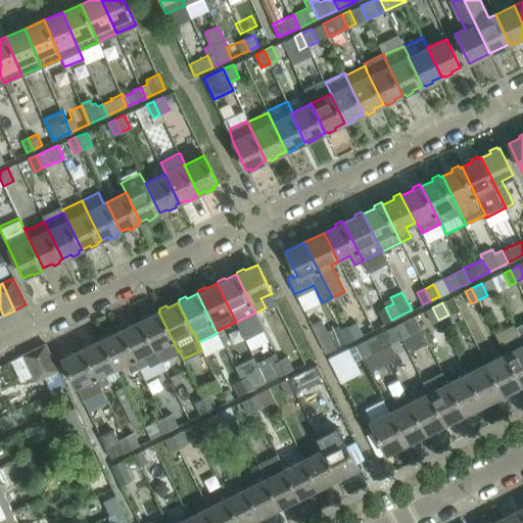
[(391,320),(385,307),(378,311),(384,324),(391,320)]
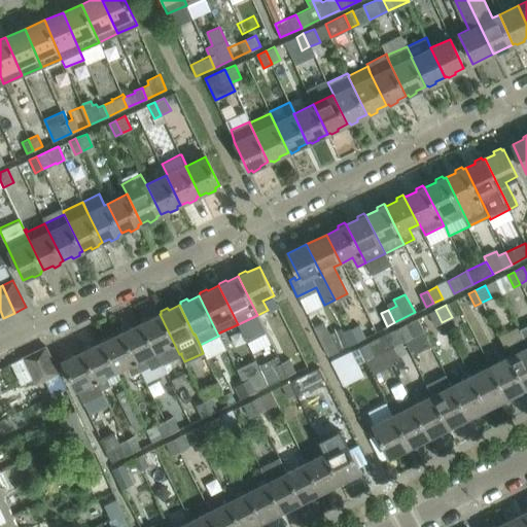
[(442,322),(435,310),(418,318),(424,330),(442,322)]
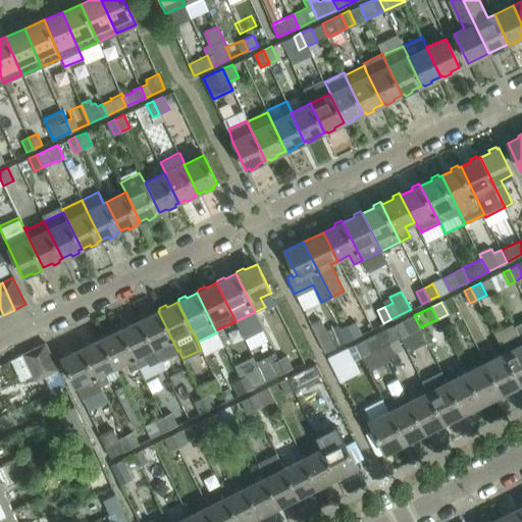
[(177,351),(158,311),(148,316),(146,314),(140,317),(140,320),(159,361),(179,352),(179,350),(177,351)]
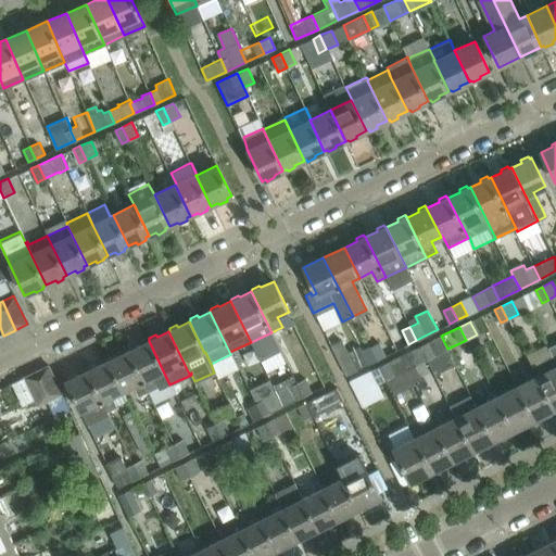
[(447,349),(441,336),(419,346),(426,361),(427,359),(433,373),(455,363),(447,349)]
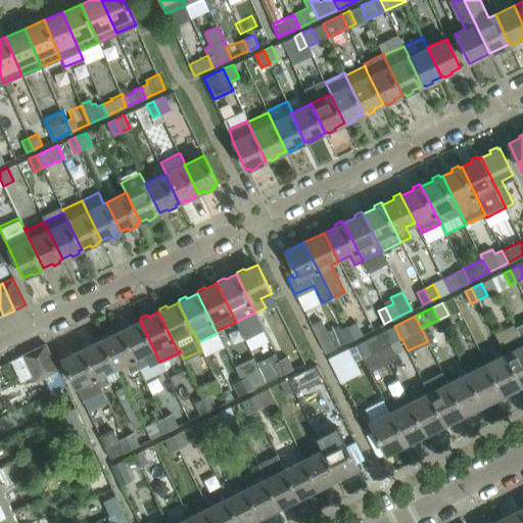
[(322,320),(311,326),(326,353),(336,348),(322,320)]
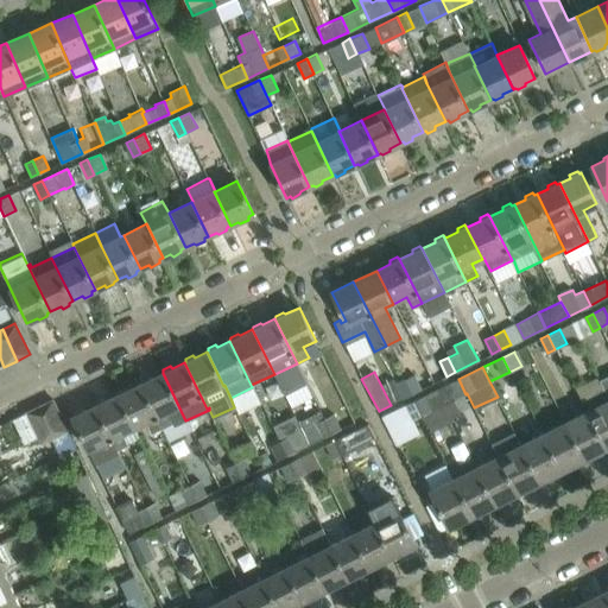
[(185,420),(163,373),(150,379),(146,378),(140,380),(140,384),(162,429),(173,423),(175,425),(185,420)]
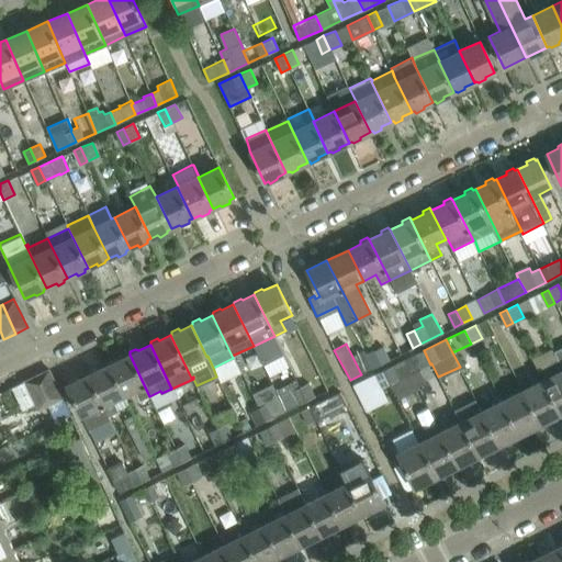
[(390,359),(383,345),(372,350),(379,364),(390,359)]
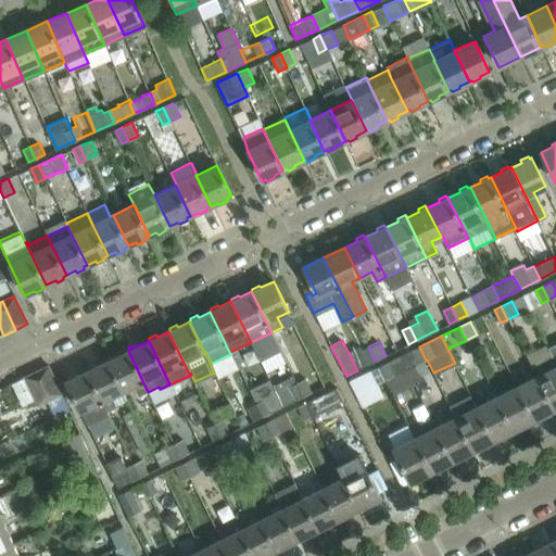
[(375,361),(368,346),(361,351),(367,365),(375,361)]
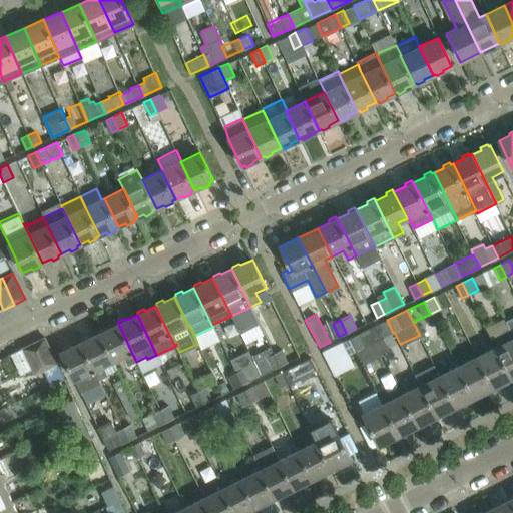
[(393,333),(387,320),(380,323),(369,328),(375,341),(393,333)]
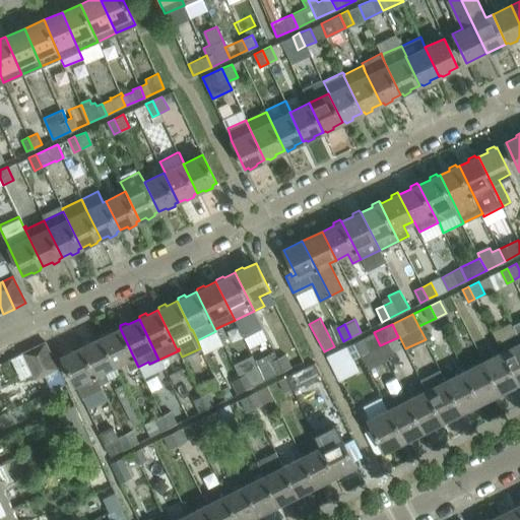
[(138,367),(120,328),(109,333),(107,331),(101,334),(101,337),(100,337),(114,367),(125,362),(130,371),(138,367)]
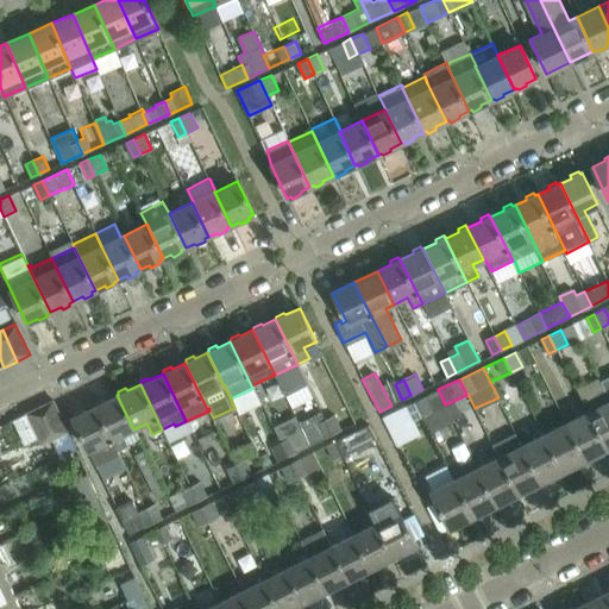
[(445,405),(438,389),(426,396),(414,401),(421,416),(445,405)]
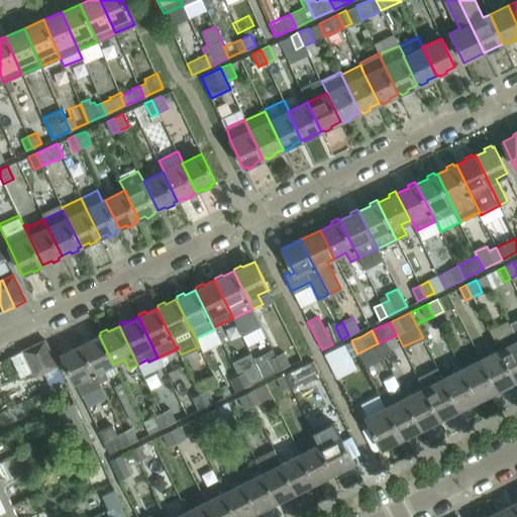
[(516,335),(514,330),(495,339),(500,348),(516,381),(516,379),(516,335)]
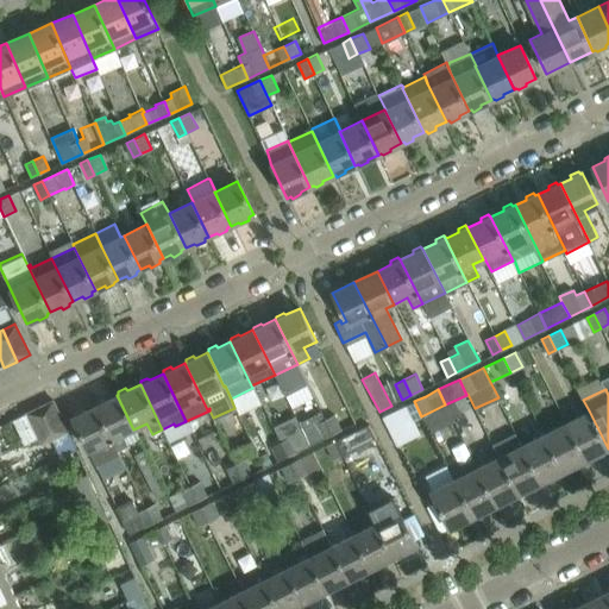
[(133,429),(117,395),(106,401),(104,399),(96,402),(95,406),(117,451),(118,451),(129,445),(124,434),(133,429)]
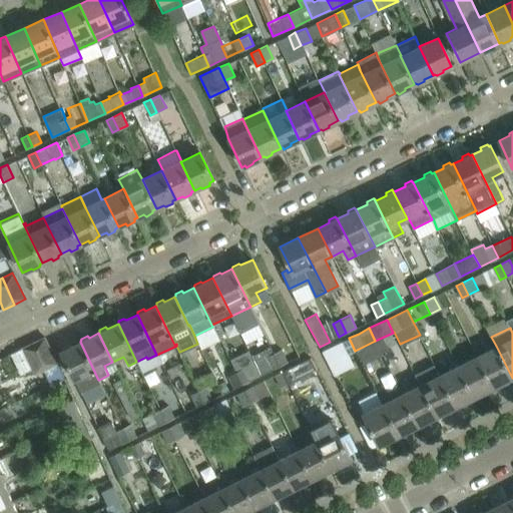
[(57,363),(45,337),(33,343),(46,368),(57,363)]
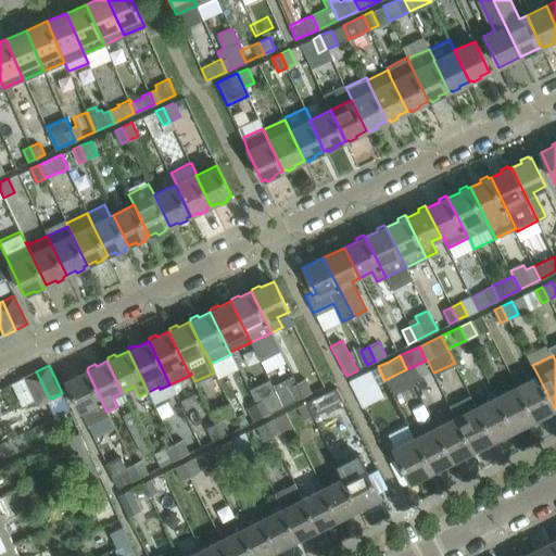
[(384,380),(378,366),(370,370),(376,380),(377,383),(384,380)]
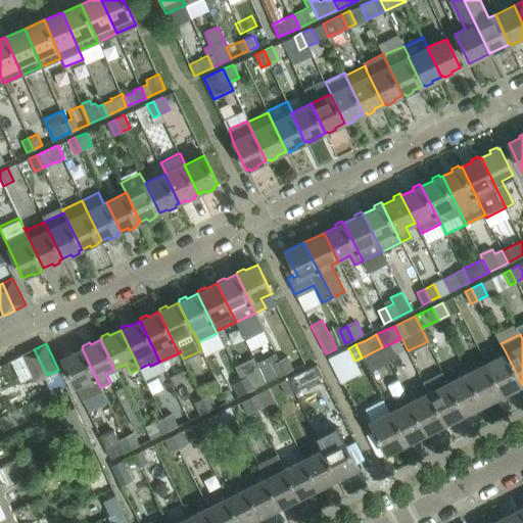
[(100,387),(82,348),(72,353),(69,352),(63,355),(62,359),(76,386),(78,385),(83,398),(102,389),(101,387),(100,387)]
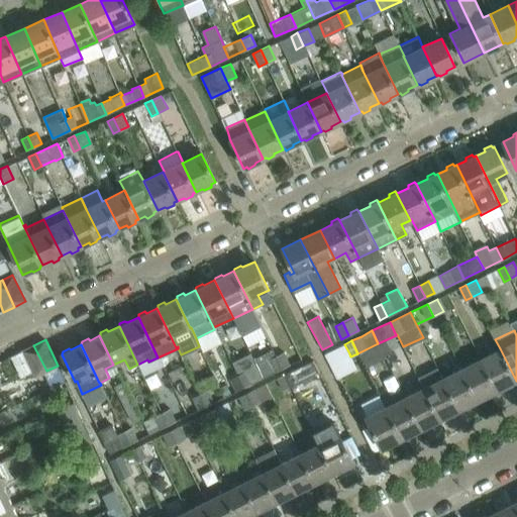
[(46,371),(33,345),(22,350),(34,377),(46,371)]
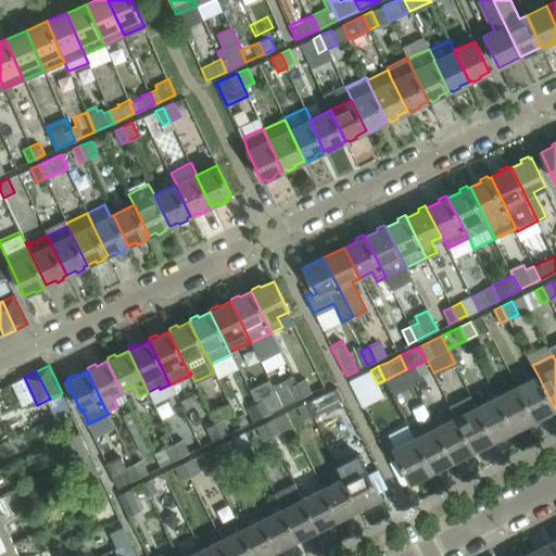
[(555,409),(538,375),(517,386),(534,419),(535,418),(539,420),(545,416),(546,414),(555,409)]
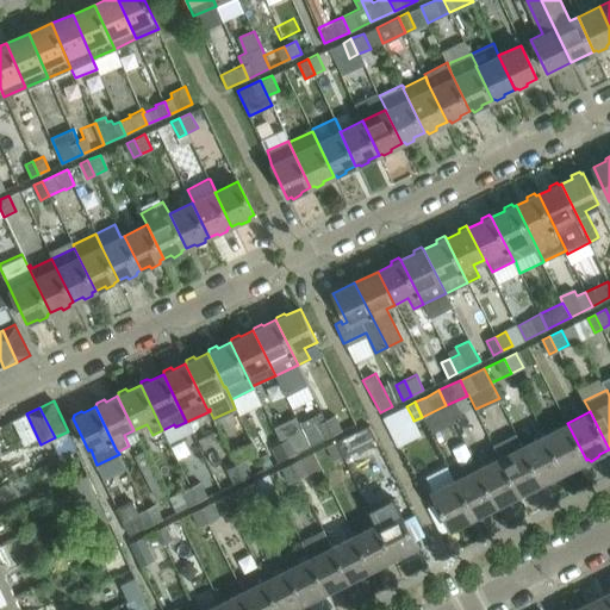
[(332,435),(321,412),(299,423),(296,416),(294,417),(309,446),(332,435)]
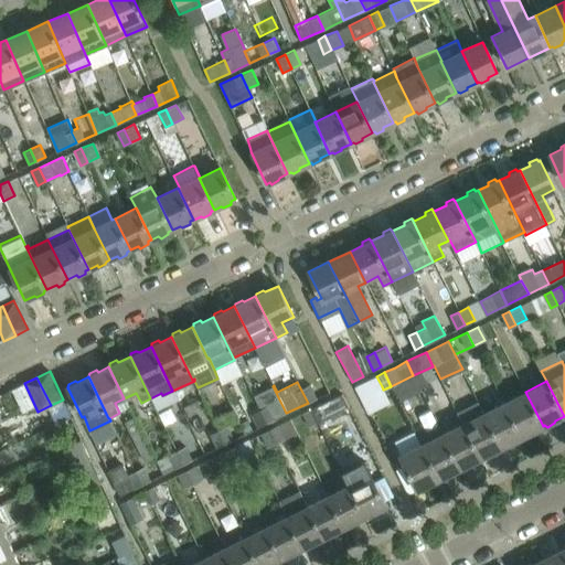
[(318,397),(310,384),(301,388),(298,382),(297,382),(308,403),(318,397)]
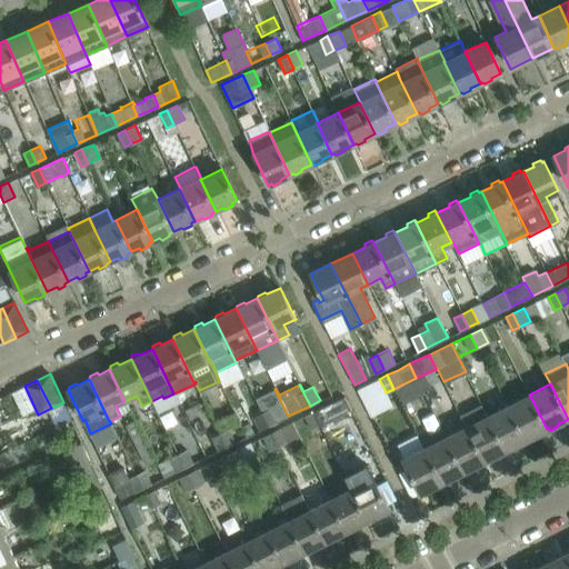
[(288,416),(275,389),(263,395),(261,390),(253,393),(262,411),(261,412),(268,426),(288,416)]
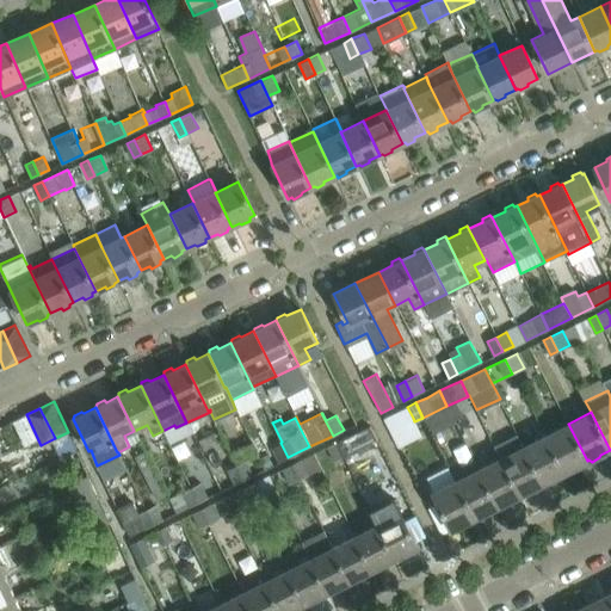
[(587,461),(568,424),(545,436),(565,473),(567,471),(569,473),(576,469),(576,466),(587,461)]
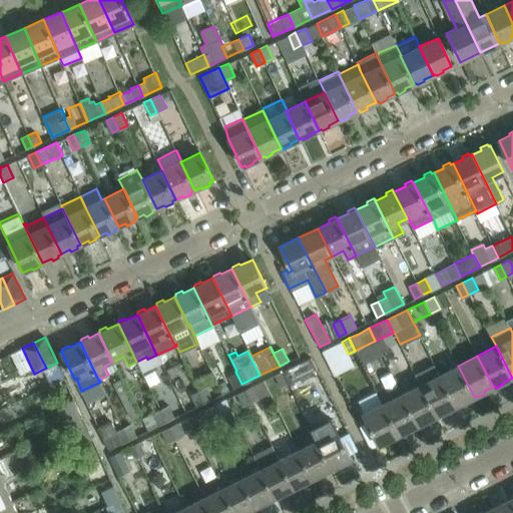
[(317,370),(312,359),(311,358),(291,367),(283,371),(289,384),(297,380),(317,370)]
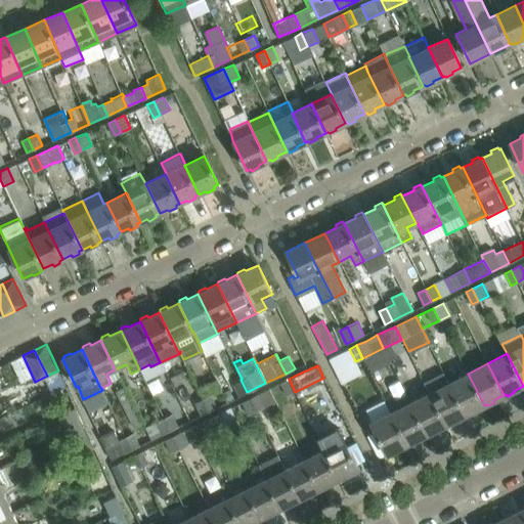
[(466,415),(449,383),(448,383),(443,372),(423,382),(429,393),(430,392),(446,424),(447,424),(449,425),(455,422),(456,420),(466,415)]
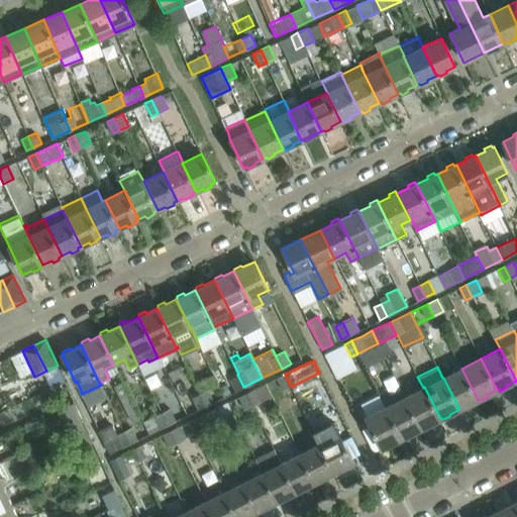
[(478,400),(461,369),(443,378),(459,409),(460,408),(462,410),(469,407),(469,404),(478,400)]
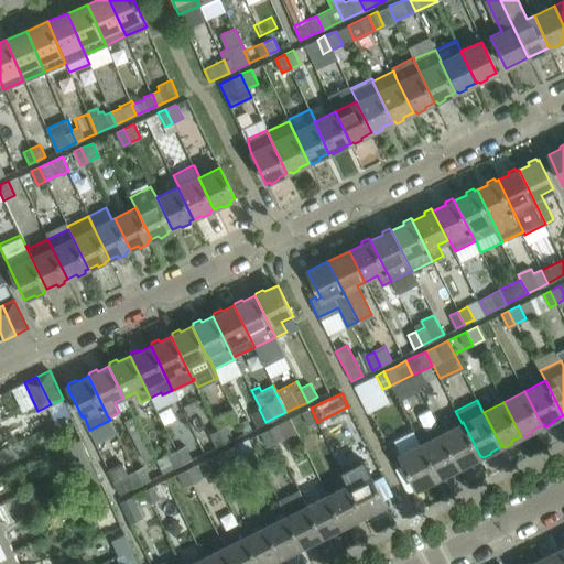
[(317,422),(311,408),(303,412),(310,425),(317,422)]
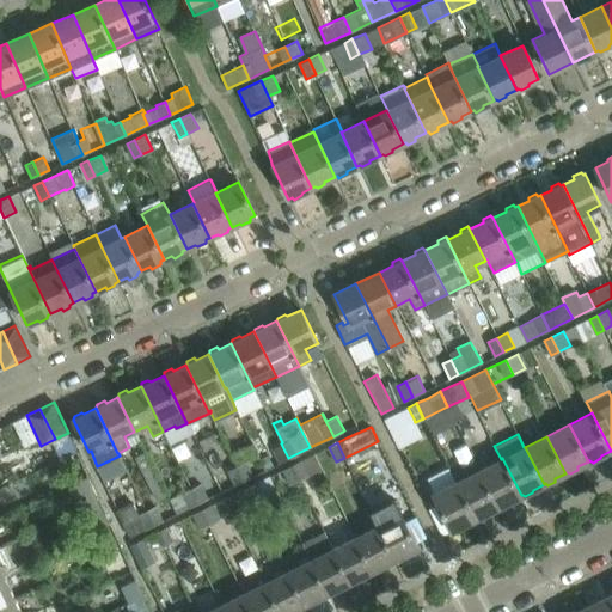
[(288,458),(281,444),(273,447),(280,463),(288,458)]
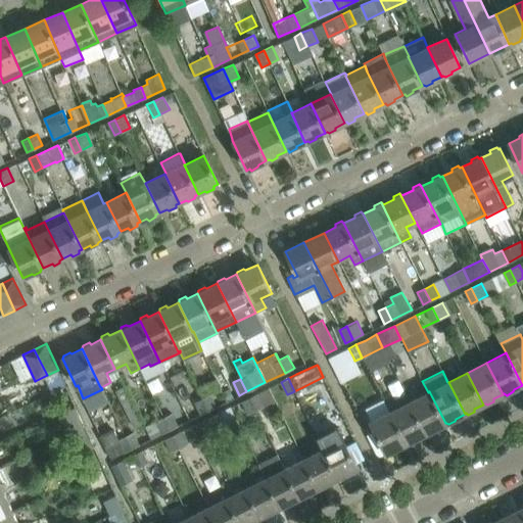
[(142,423),(125,386),(115,390),(134,427),(142,423)]
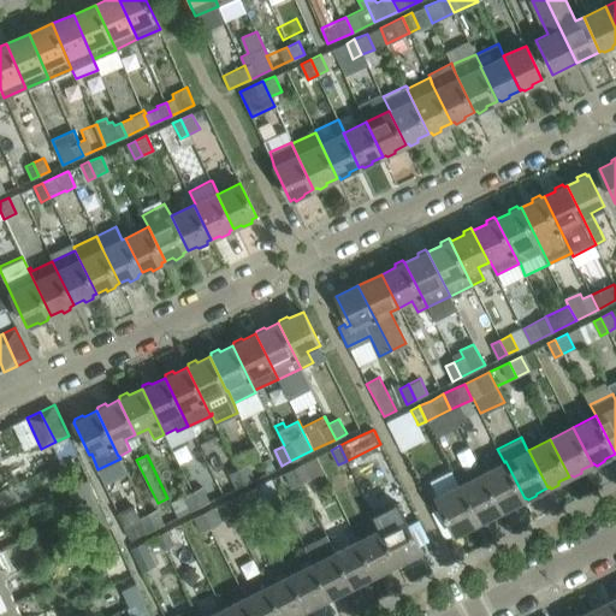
[(324,472),(317,457),(294,468),(301,483),(324,472)]
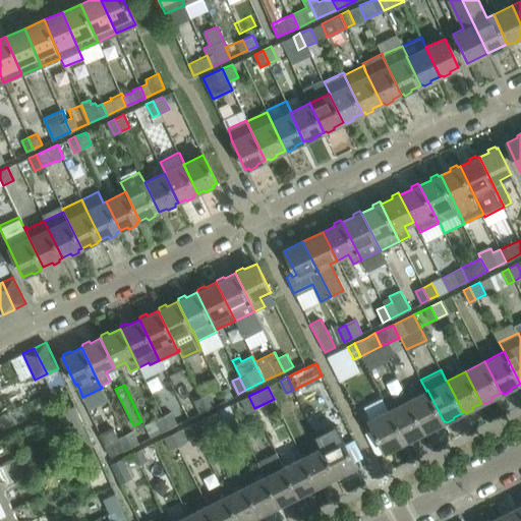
[(427,390),(426,391),(407,400),(423,431),(425,430),(428,431),(433,429),(433,426),(444,421),(427,390)]
